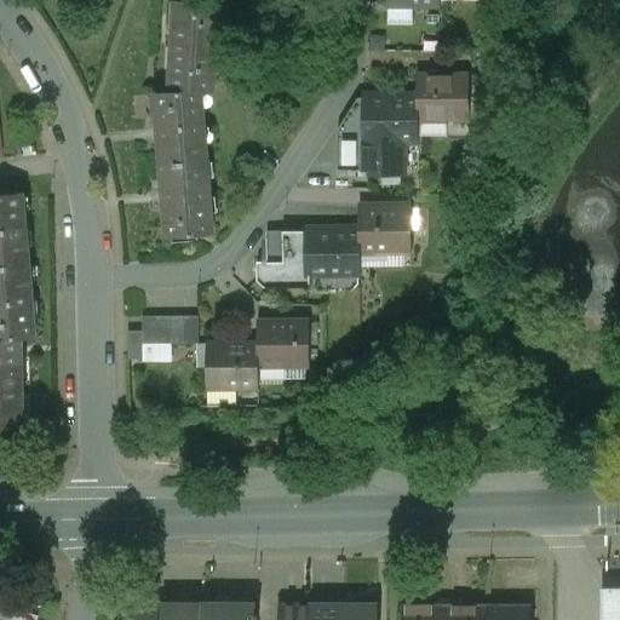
[(172,36),(168,92),(155,93),(158,130),(164,202),(166,239),(211,235),(197,91),(213,92),(219,5),(177,1),(174,27),(173,27),(172,36)]
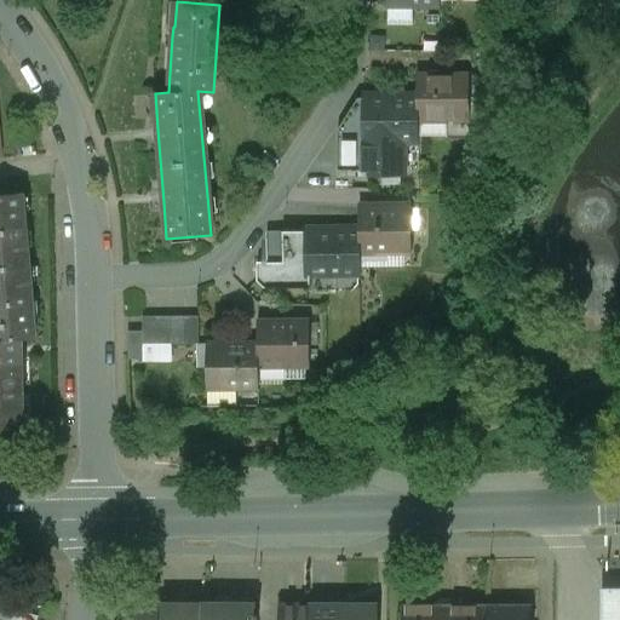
[(470,76),(418,76),(418,98),(418,121),(446,121),(470,121),(470,76)]
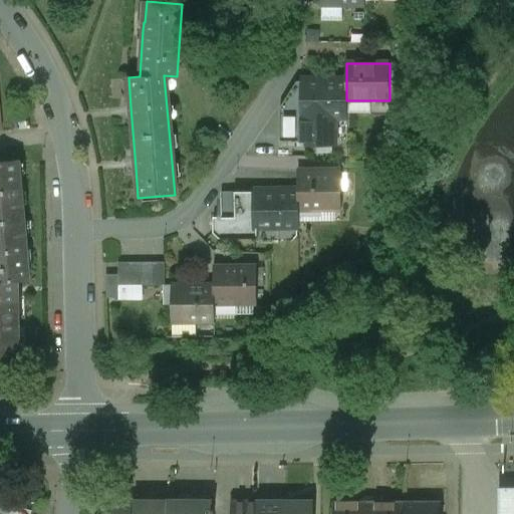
[(314,81),(303,81),(303,108),(303,118),(304,118),(332,118),(346,118),(346,100),(346,81),(335,81),(314,81)]
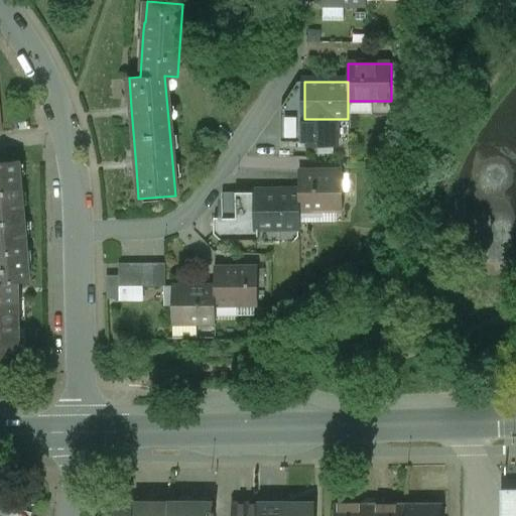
[(391,101),(371,101),(372,117),(391,117),(391,101)]
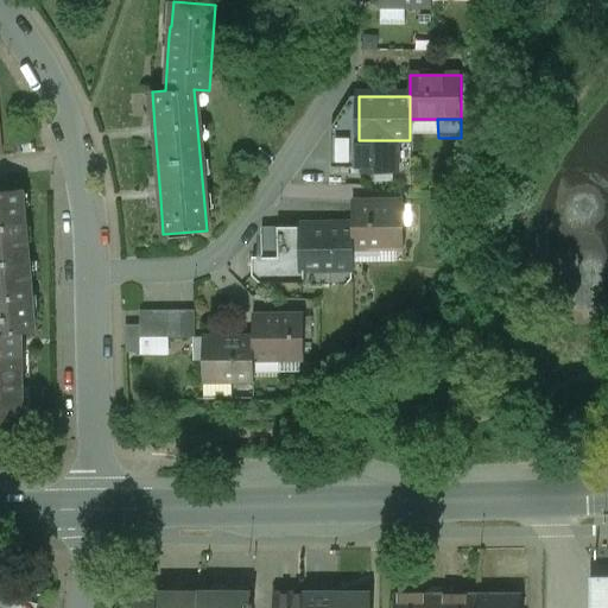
[(359,140),(359,128),(331,130),(330,144),(360,144),(360,140),(359,140)]
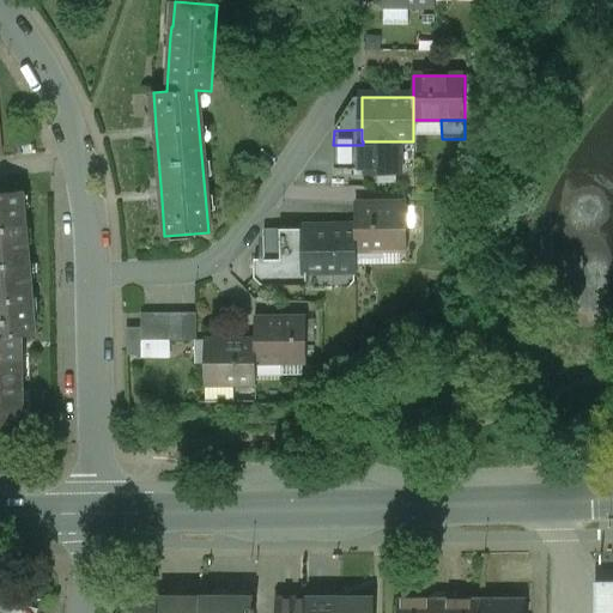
[(396,141),(363,141),(363,145),(363,161),(368,161),(368,162),(374,169),(396,169),(396,141)]
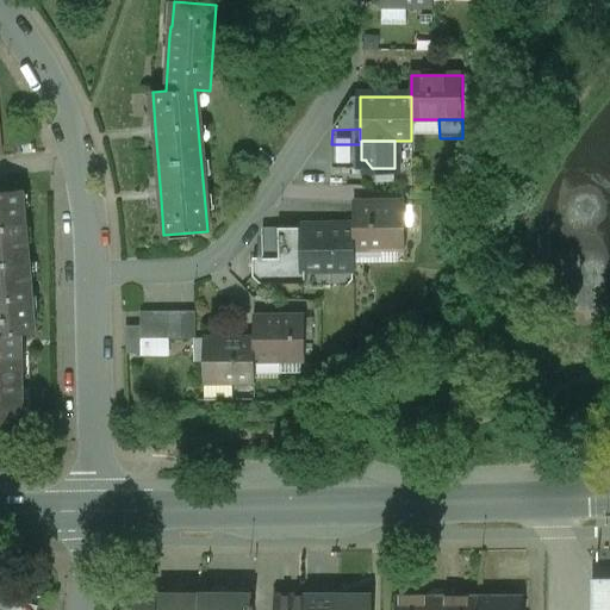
[(361,160),(361,144),(331,144),(331,168),(361,168),(361,160)]
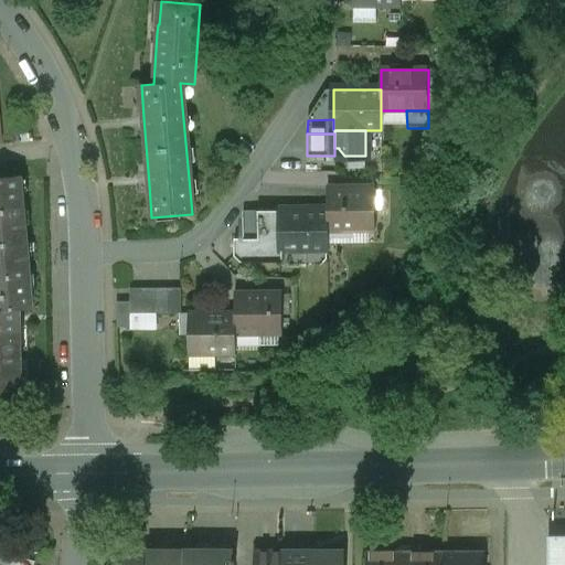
[(17,177),(0,178),(0,390),(14,390),(14,366),(18,366),(18,359),(18,350),(13,350),(12,328),(17,328),(17,308),(30,308),(27,275),(20,210),(17,177)]
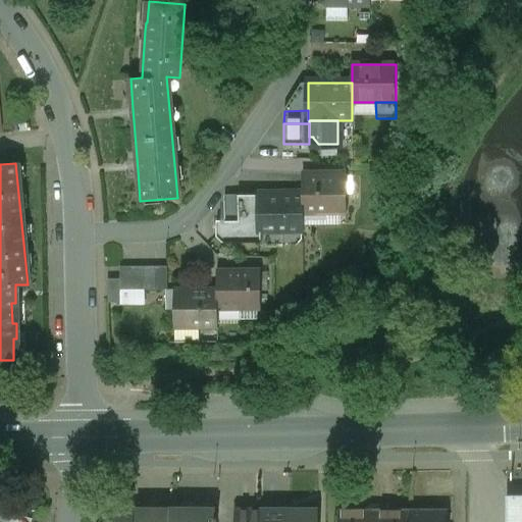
[(346,176),(303,176),(303,195),(303,214),(346,214),(346,176)]
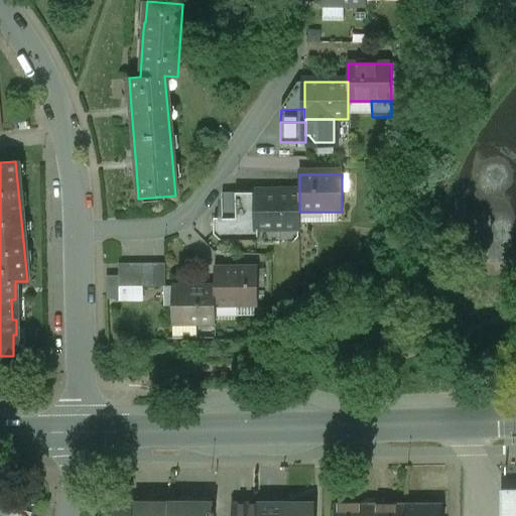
[(299,192),(256,192),(256,194),(256,230),(257,230),(299,229),(299,212),(299,192)]
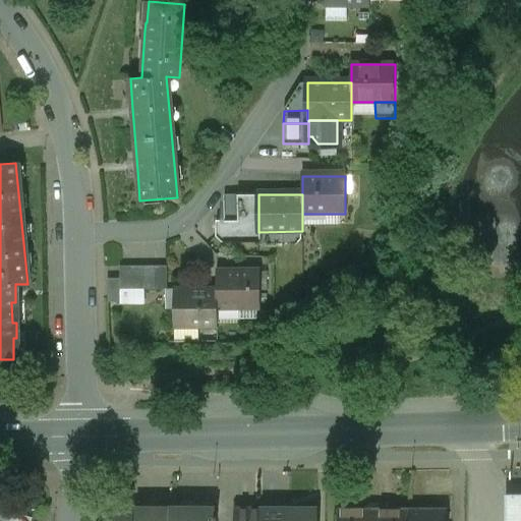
[(258,195),(237,195),(237,196),(237,221),(224,221),(216,221),(216,236),(222,242),(259,242),(259,232),(258,232),(258,195)]
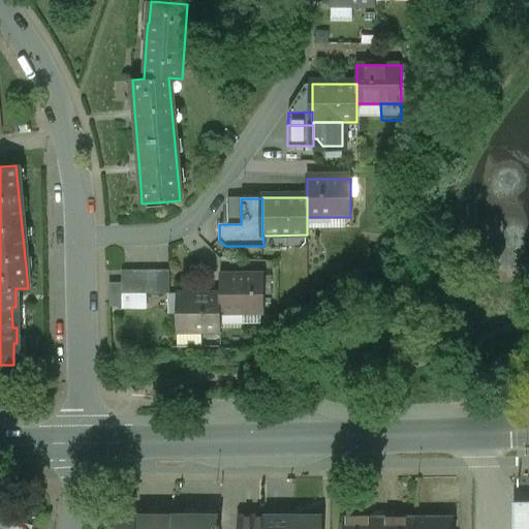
[(241,199),(227,199),(227,224),(241,224),(241,199)]
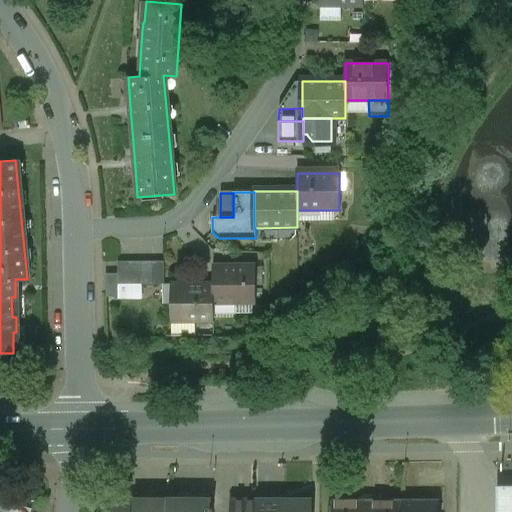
[(129,285),(129,263),(117,263),(117,275),(118,286),(129,285)]
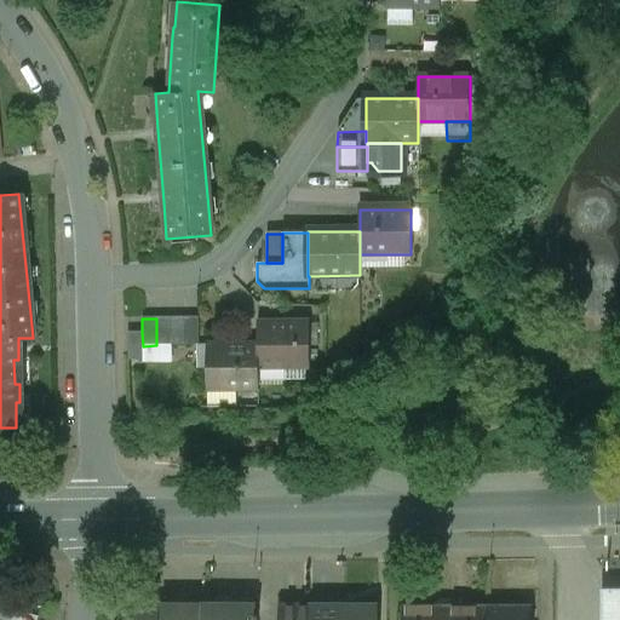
[(171,345),(171,319),(156,319),(156,345),(171,345)]
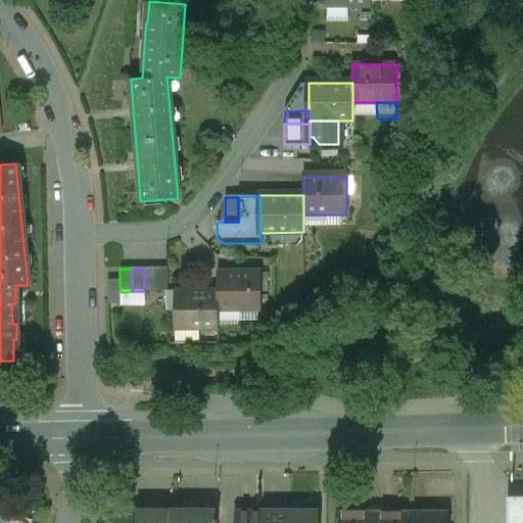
[(155,269),(144,269),(144,291),(155,291),(155,269)]
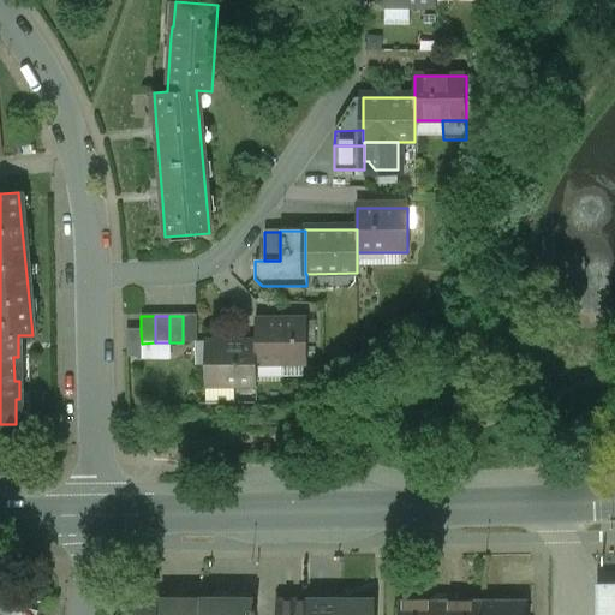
[(197,342),(196,316),(183,316),(183,342),(197,342)]
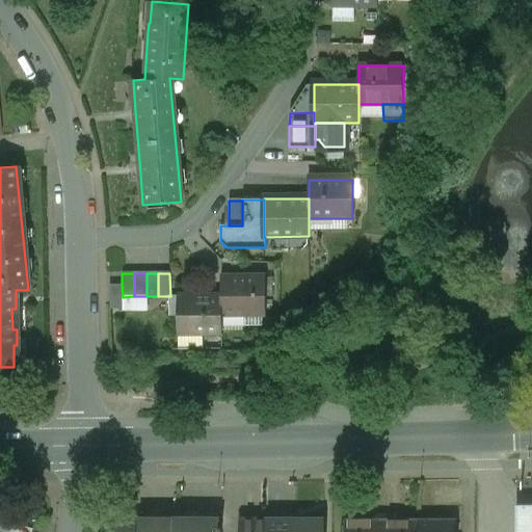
[(266,276),(220,277),(220,296),(221,296),(221,315),(267,315),(266,276)]
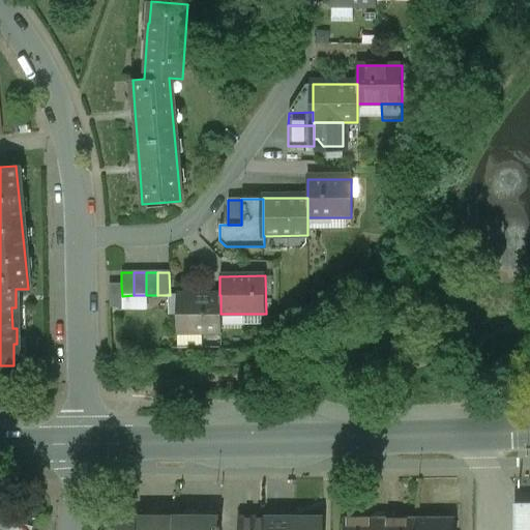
[(122,296),(121,285),(109,285),(110,308),(122,308),(122,296)]
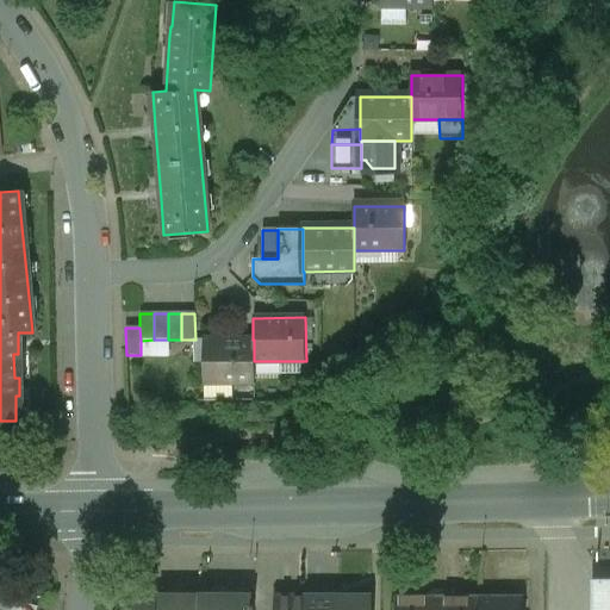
[(253,340),(204,340),(204,384),(254,384),(254,361),(254,340),(253,340)]
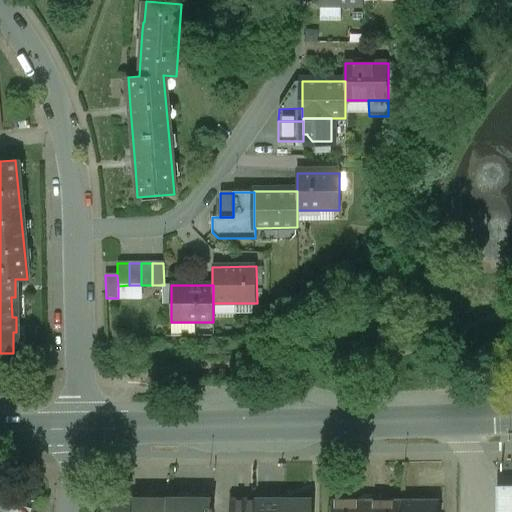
[(495,511),(511,511),(511,486),(495,487),(495,511)]
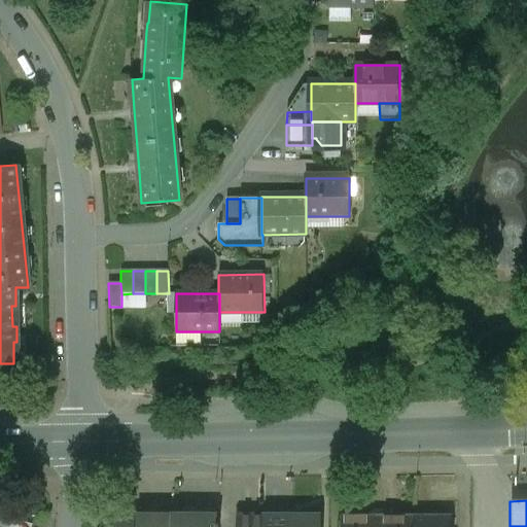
[(0,526),(33,526),(35,524),(0,514),(0,526)]
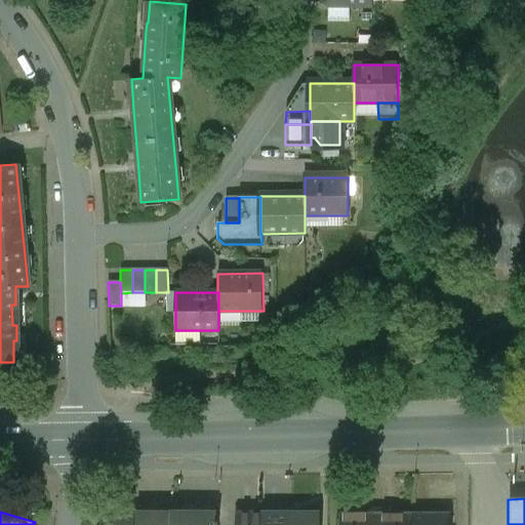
[(137,524),(137,513),(107,512),(102,524),(137,524)]
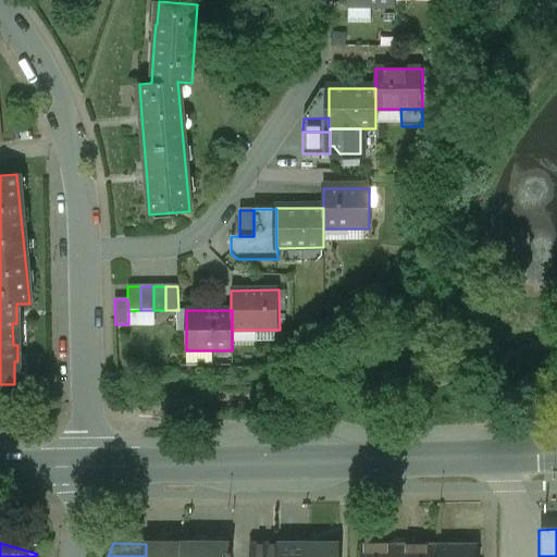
[(181,556),(182,544),(146,544),(146,556),(181,556)]
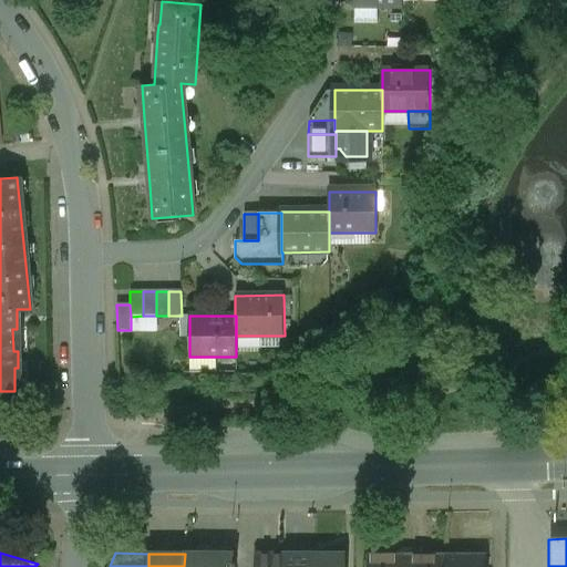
[(233,566),(233,554),(185,554),(184,566),(233,566)]
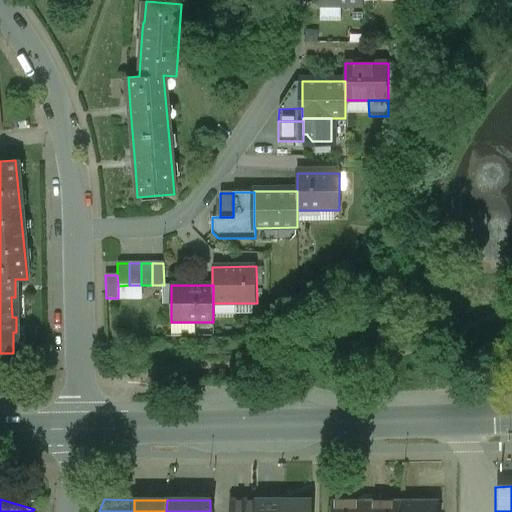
[(257,511),(257,500),(231,500),(230,511),(257,511)]
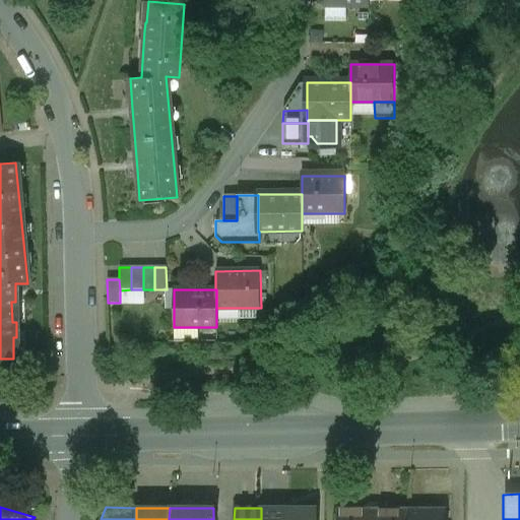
[(287,519),(288,508),(261,508),(261,519),(287,519)]
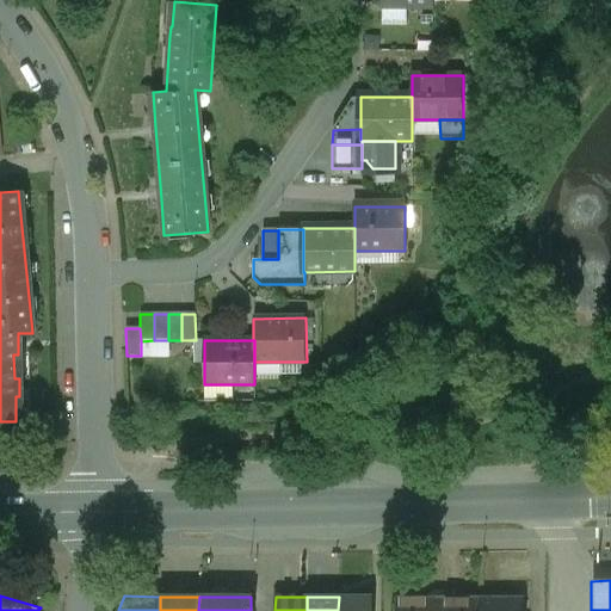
[(371,610),(372,597),(339,597),(338,610),(371,610)]
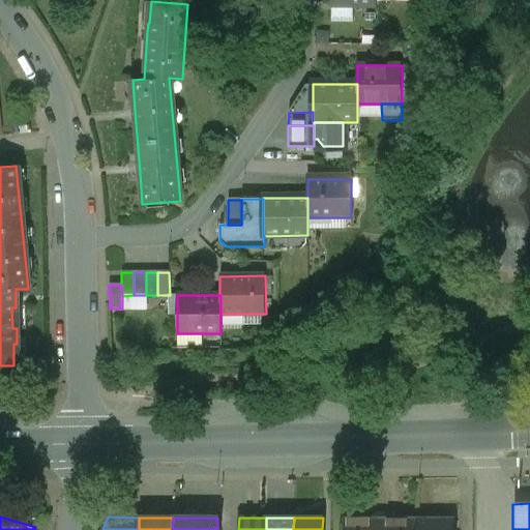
[(380,529),(380,518),(345,518),(345,529),(380,529)]
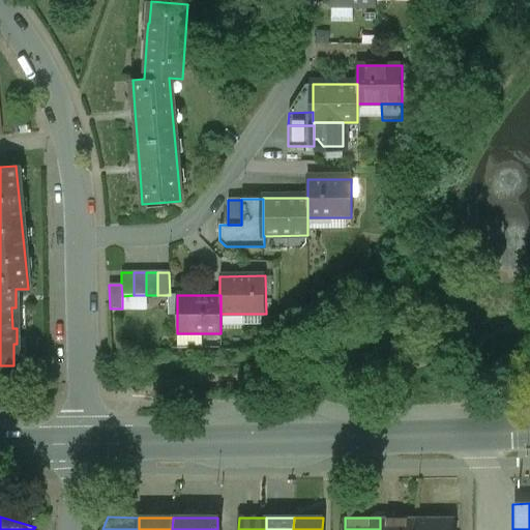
[(414,529),(416,519),(380,518),(380,529),(414,529)]
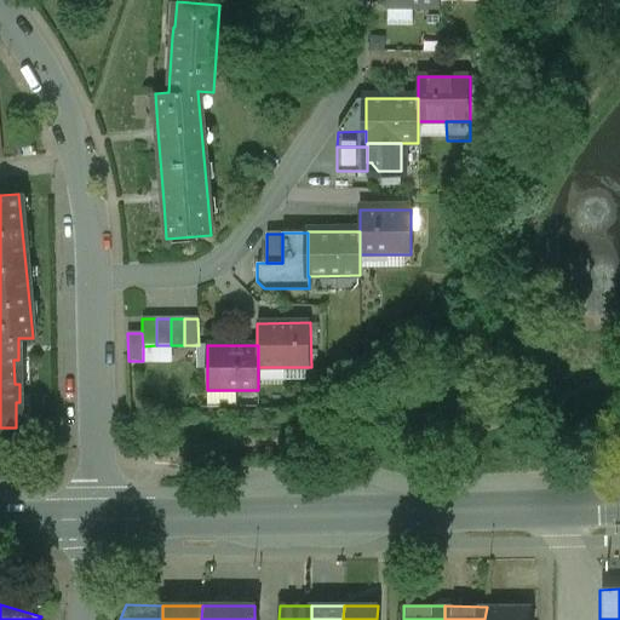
[(532,619),(532,607),(487,607),(484,619),(532,619)]
